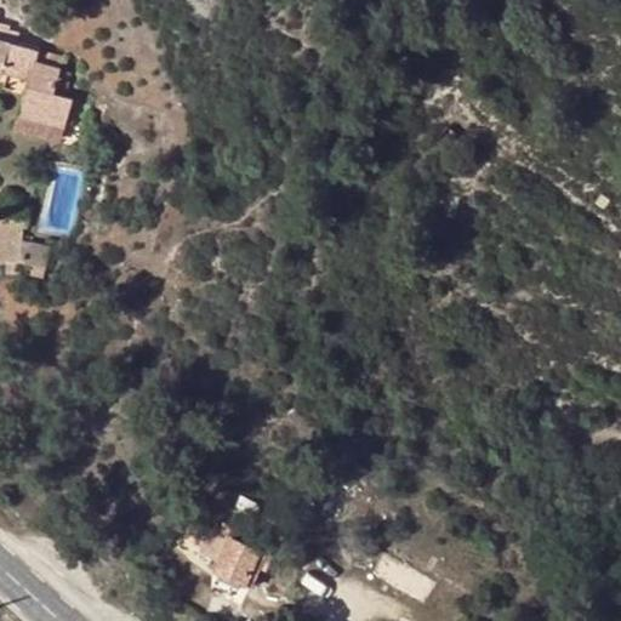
[(0,29),(0,41),(16,46),(20,36),(0,29)]
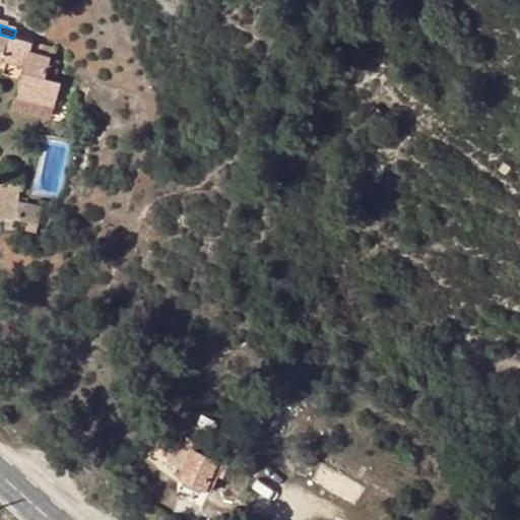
[(0,63),(2,54),(24,61),(14,94),(55,105),(58,89),(60,83),(54,81),(59,62),(55,60),(49,59),(51,52),(52,50),(13,39),(0,35),(0,63)]
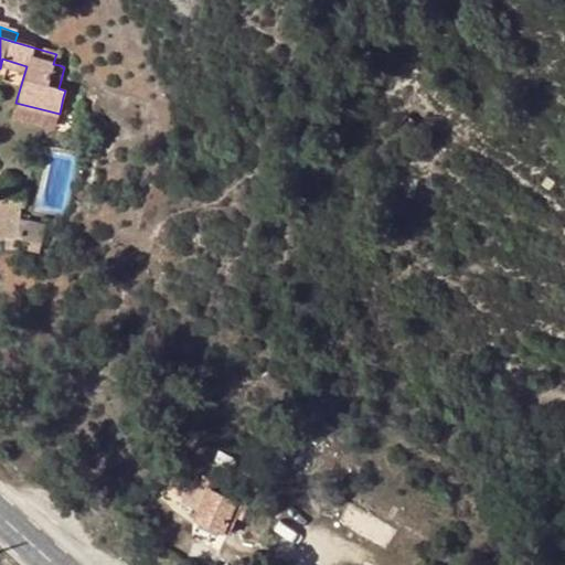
[(68,99),(63,97),(60,114),(64,115),(68,99)]
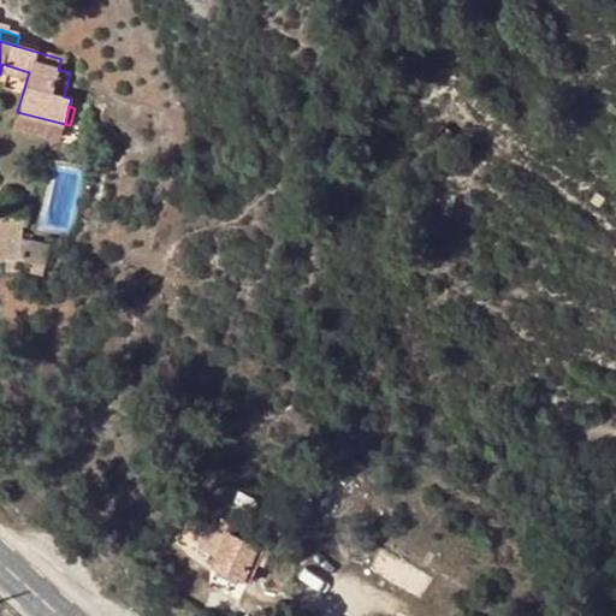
[(60,137),(65,124),(17,112),(13,124),(60,137)]
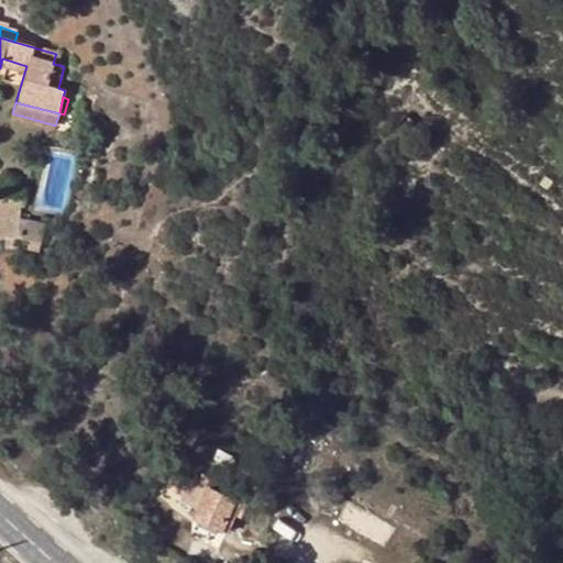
[(0,236),(30,238),(43,238),(44,222),(20,222),(21,197),(0,196),(0,236)]
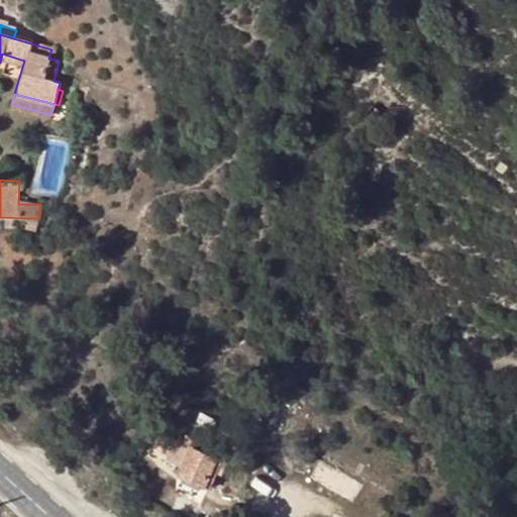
[(39,227),(39,218),(27,218),(27,227),(39,227)]
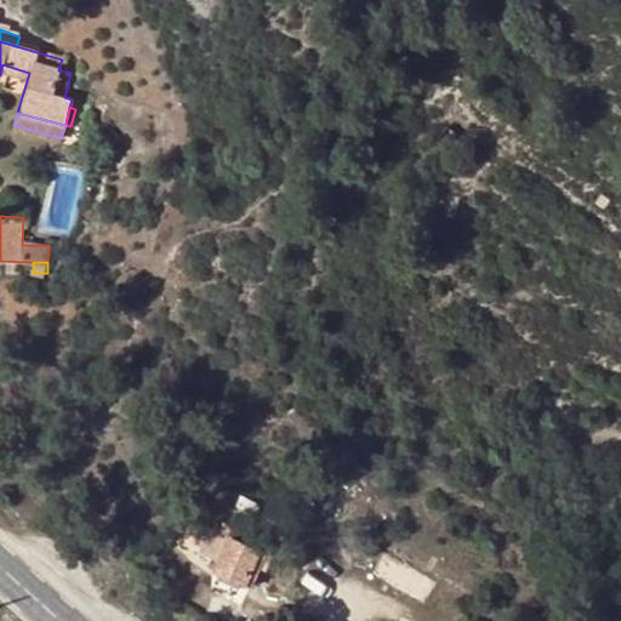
[(266,569),(273,556),(232,536),(231,540),(198,524),(187,545),(220,560),(216,569),(251,586),(261,567),(266,569)]
